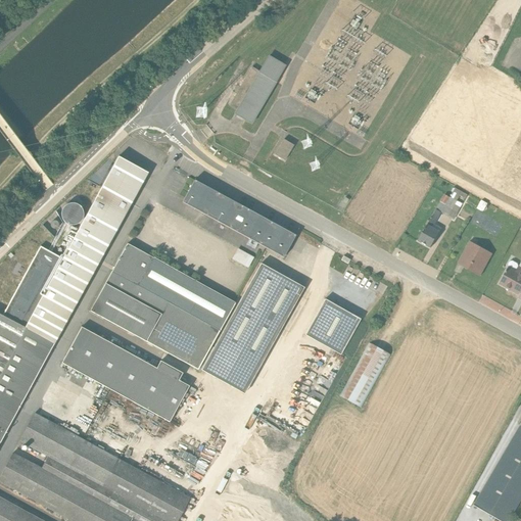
[(236,112),(252,122),(277,82),(277,81),(286,64),(270,55),(259,70),(252,66),(232,103),(230,103),(238,108),(236,112)]
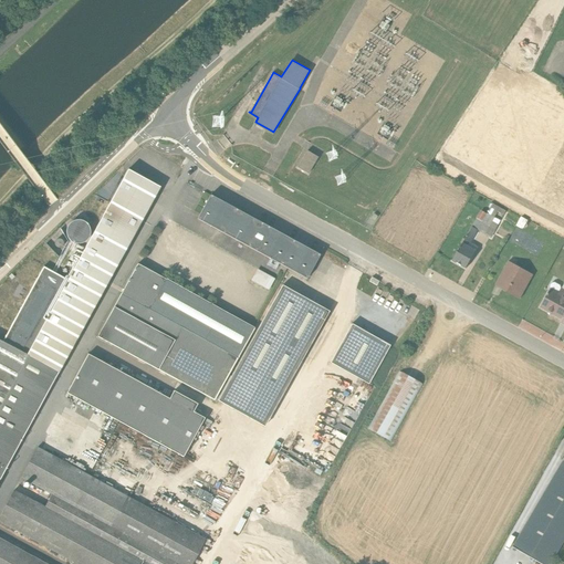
[(319,156),(307,149),(299,166),(309,173),(319,156)]
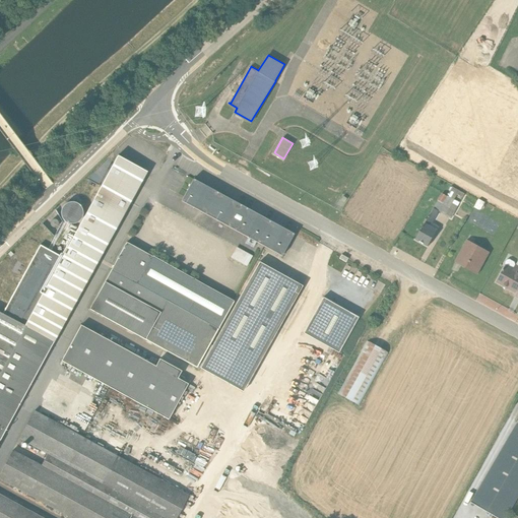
[(0,441),(148,170),(118,154),(64,255),(41,244),(4,313),(0,310),(0,441)]
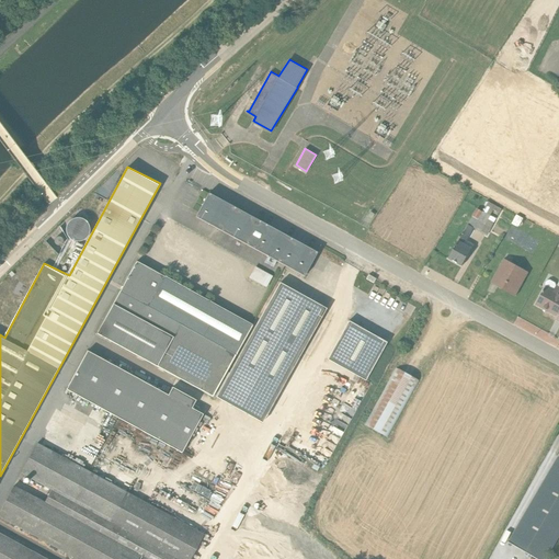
[(318,251),(208,191),(195,215),(306,274),(318,251)]
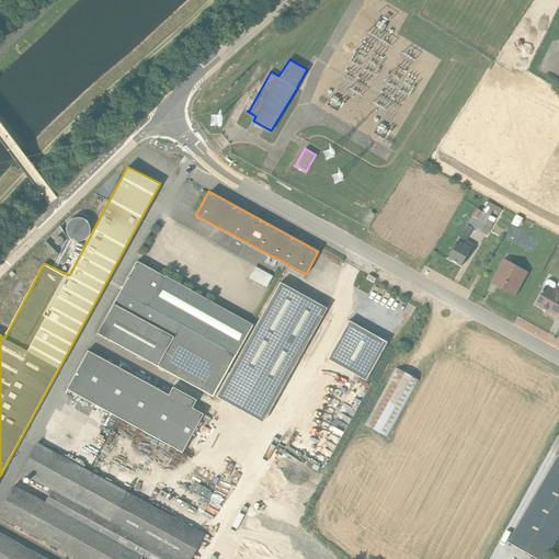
[(494,225),(503,207),(490,200),(488,204),(489,205),(487,210),(478,207),(468,225),(451,257),(463,264),(465,264),(475,247),(466,242),(467,239),(468,239),(469,239),(476,227),(489,234),(494,225)]
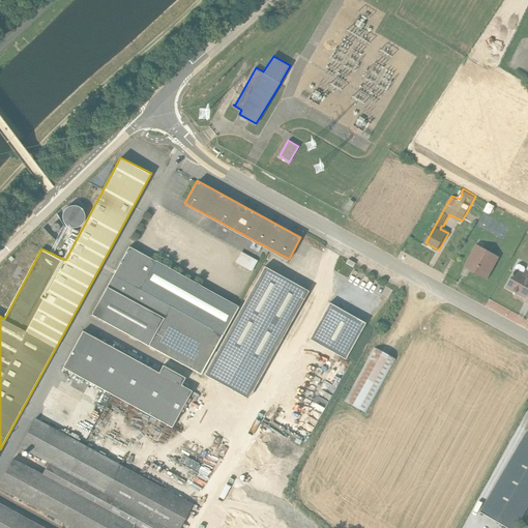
[(496,205),(490,202),(486,210),(491,213),(496,205)]
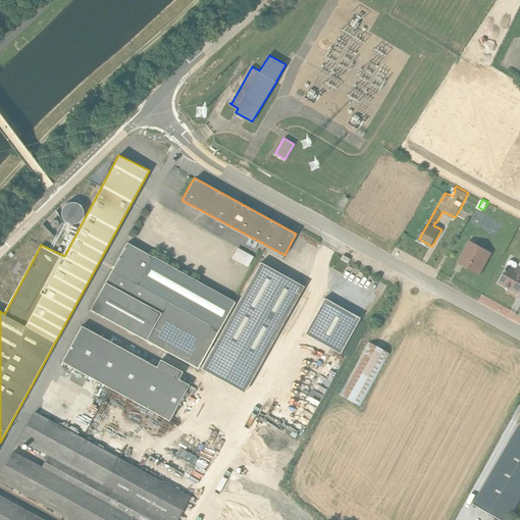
[(73,220),(68,232),(72,235),(79,222),(73,220)]
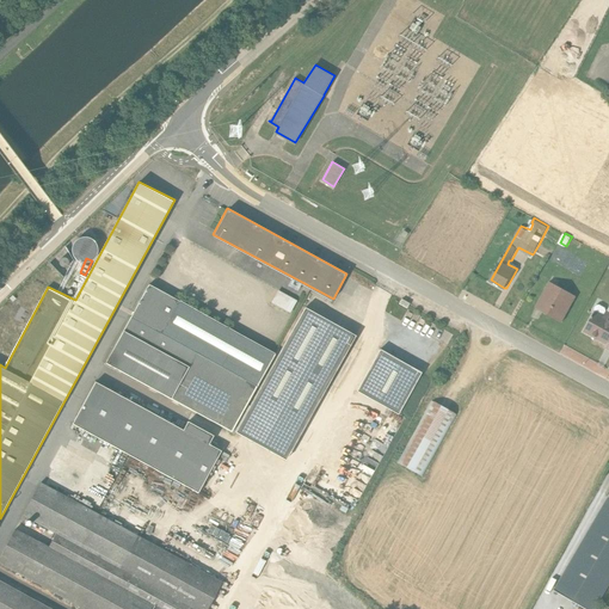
[(545,311),(564,321),(578,295),(551,281),(543,294),(536,307),(545,311)]
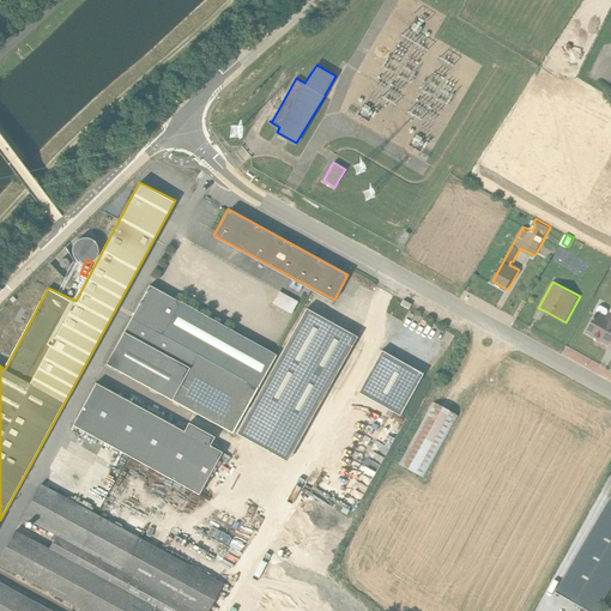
[(279,354),(150,283),(107,362),(288,460),(356,336),(304,307),(279,354)]
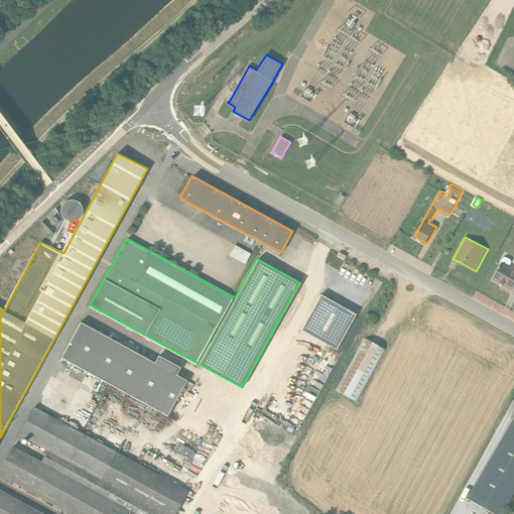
[(237,243),(231,253),(247,262),(253,252),(237,243)]
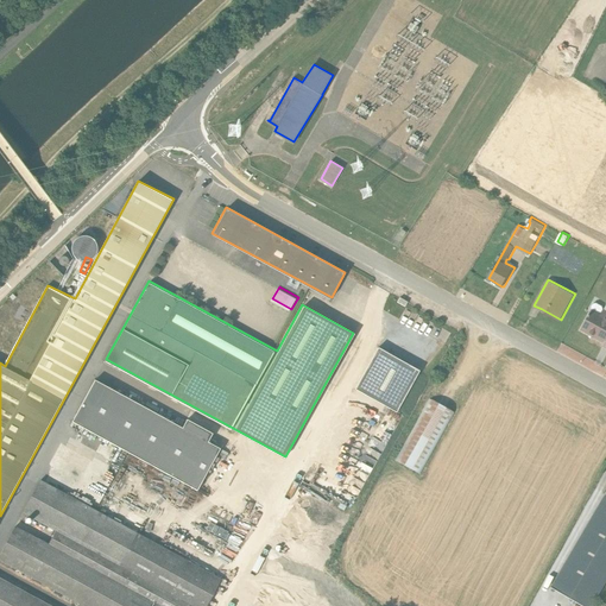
[(604,305),(598,302),(594,303),(593,305),(594,309),(582,329),(605,342),(604,345),(605,345),(605,308),(604,305)]
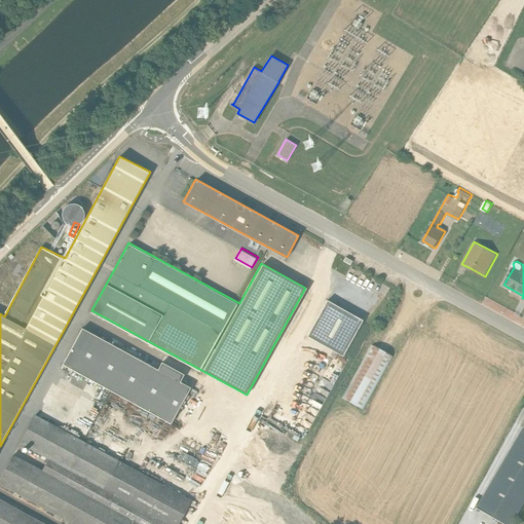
[(363,320),(327,300),(307,336),(344,356),(363,320)]
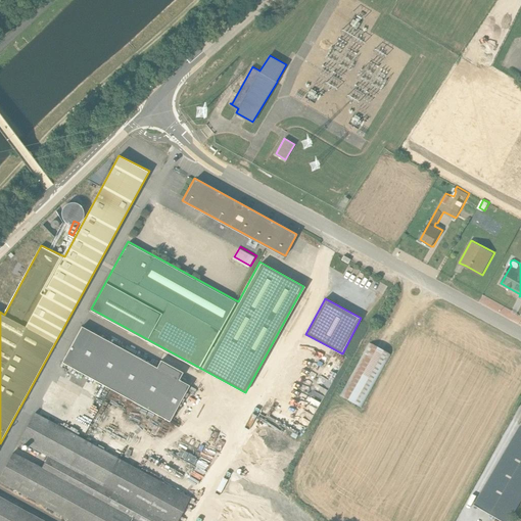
[(83,326),(63,361),(63,362),(170,420),(190,384),(189,384),(180,379),(183,372),(161,360),(157,367),(83,326)]
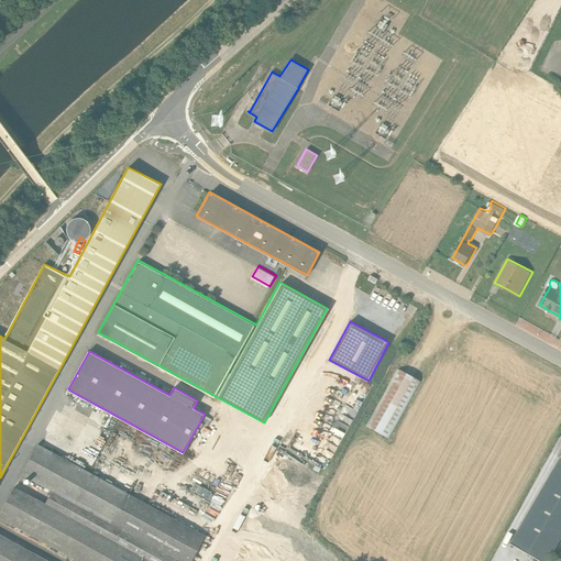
[(389,438),(420,382),(398,369),(367,425),(389,438)]
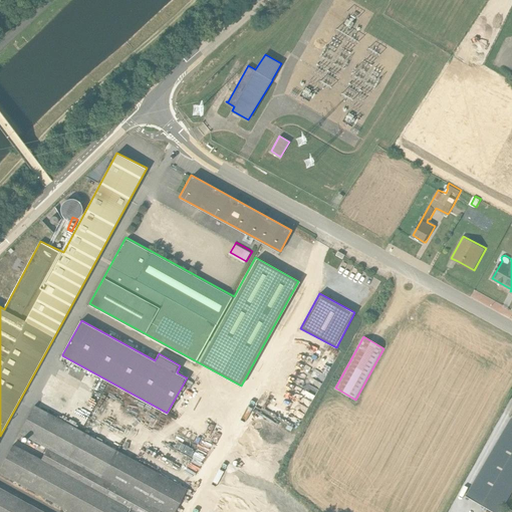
[(175,511),(189,488),(35,405),(20,432),(47,447),(41,458),(13,443),(0,467),(0,472),(73,511),(175,511)]
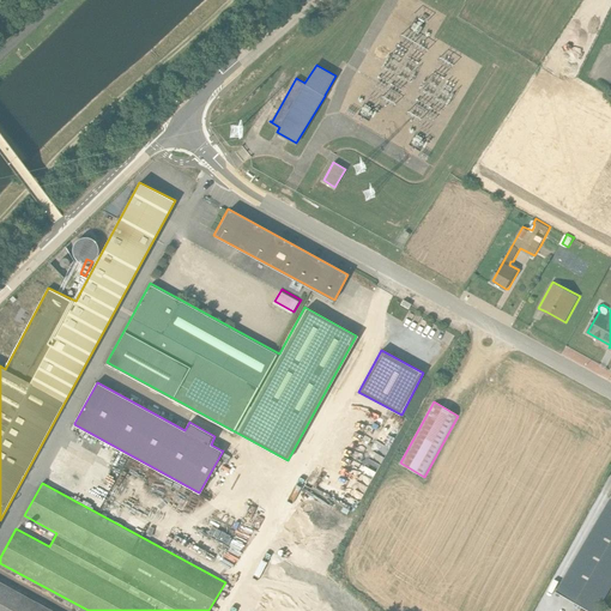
[(610,500),(558,591),(592,610),(598,610),(610,590),(610,500)]
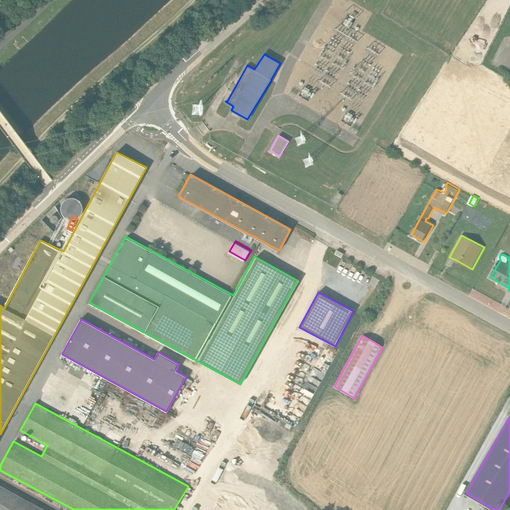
[(47,509),(0,484),(0,509),(47,509)]
